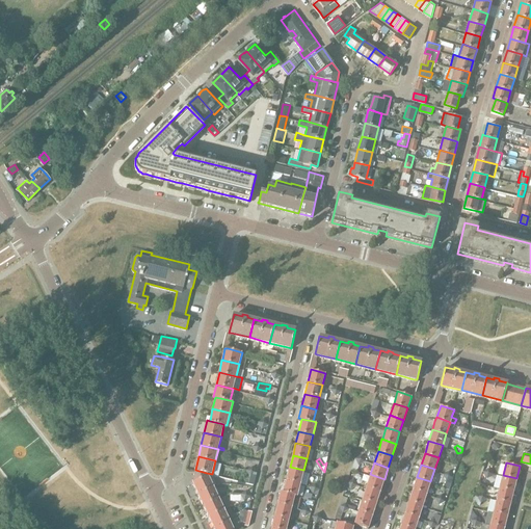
[(290,467),(287,479),(300,482),(303,470),(290,467)]
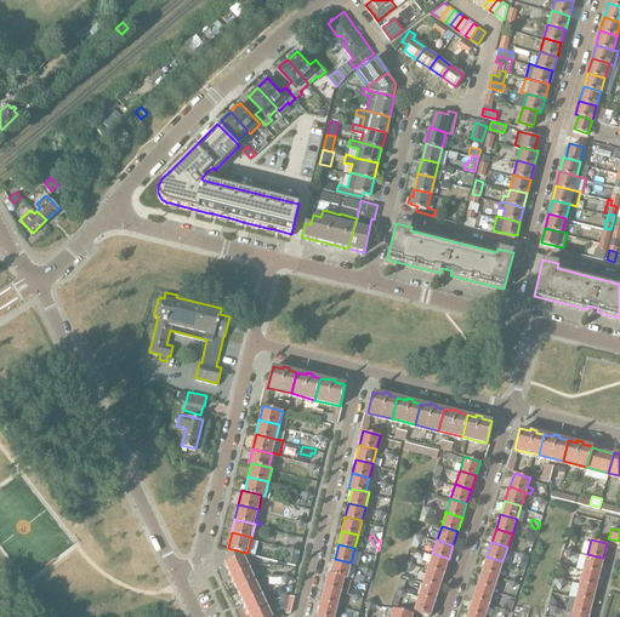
[(228,548),(226,561),(242,554),(242,552),(228,548)]
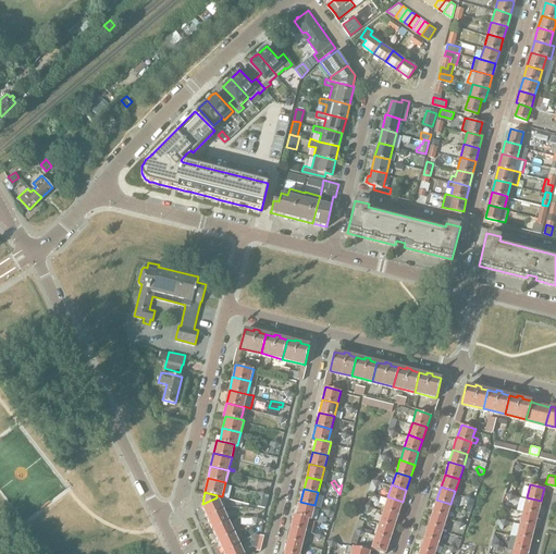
[(208,517),(224,508),(219,496),(217,497),(202,504),(201,504),(208,517)]
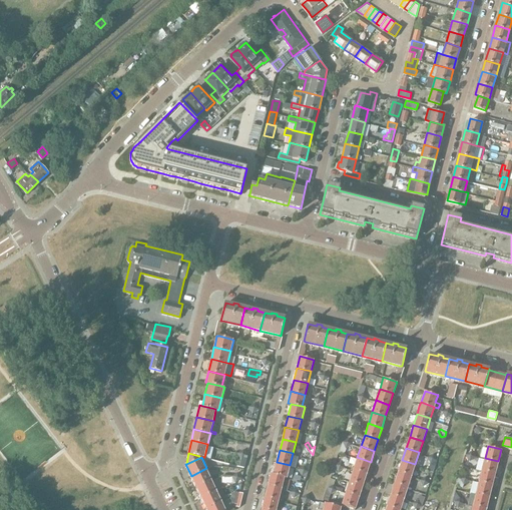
[(354,469),(367,473),(371,462),(357,457),(354,469)]
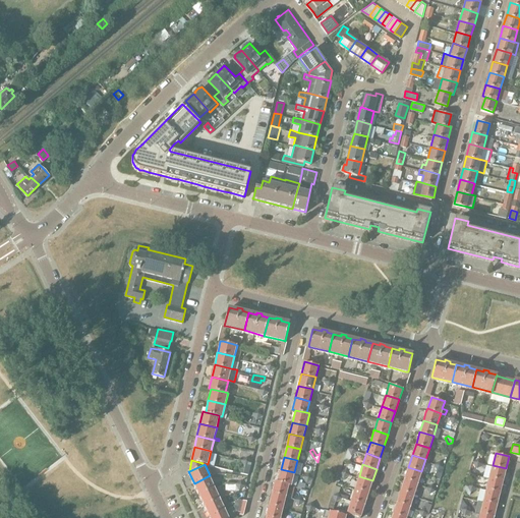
[(506,468),(493,465),(489,477),(503,480),(506,468)]
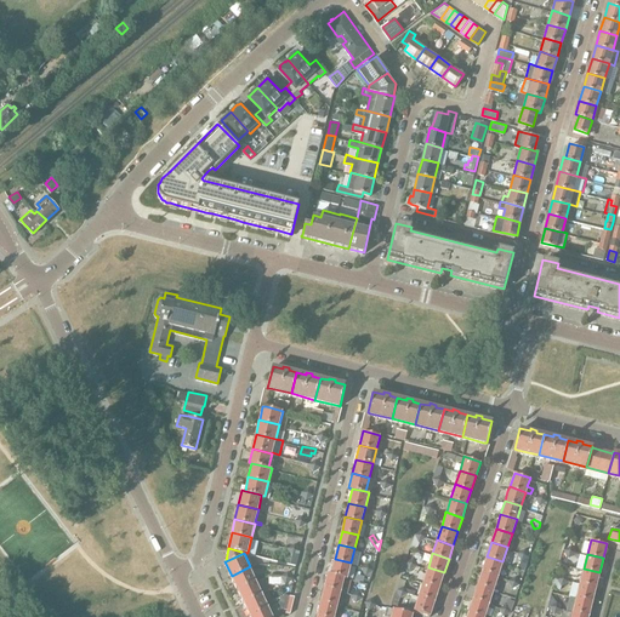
[(487,556),(482,570),(498,575),(502,561),(487,556)]
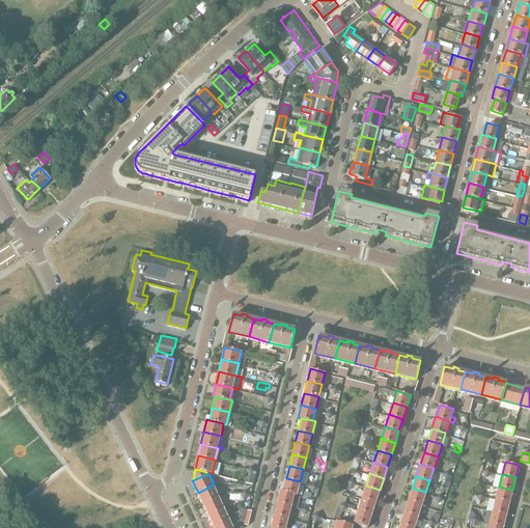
[(286,478),(283,490),(283,491),(295,493),(295,494),(297,494),(300,481),(286,478)]
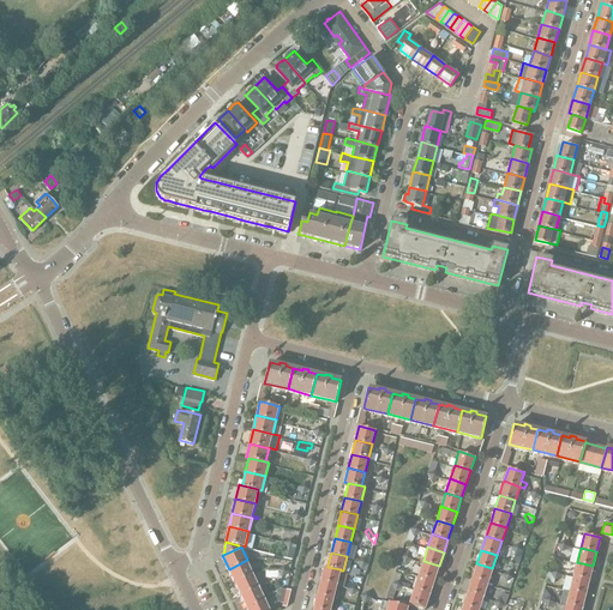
[(372,554),(365,555),(361,557),(366,565),(370,562),(372,554)]
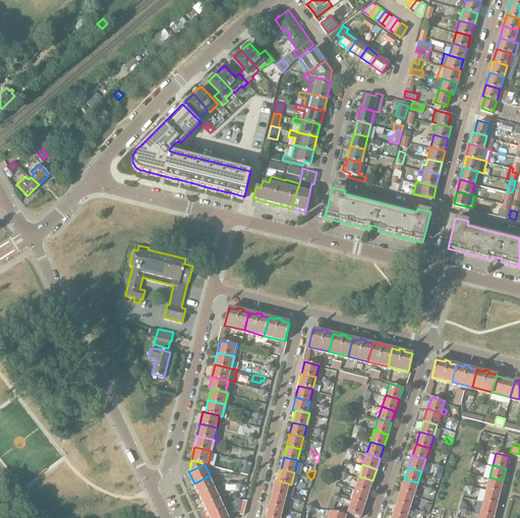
[(194,483),(199,494),(215,486),(210,475),(194,483)]
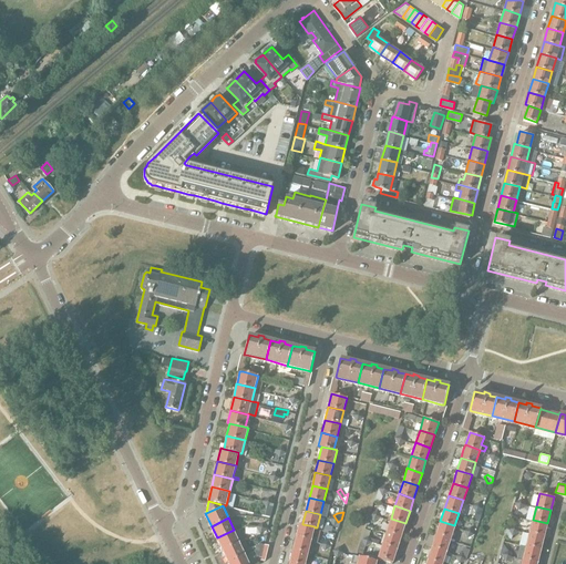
[(387,531),(401,536),(405,523),(391,519),(387,531)]
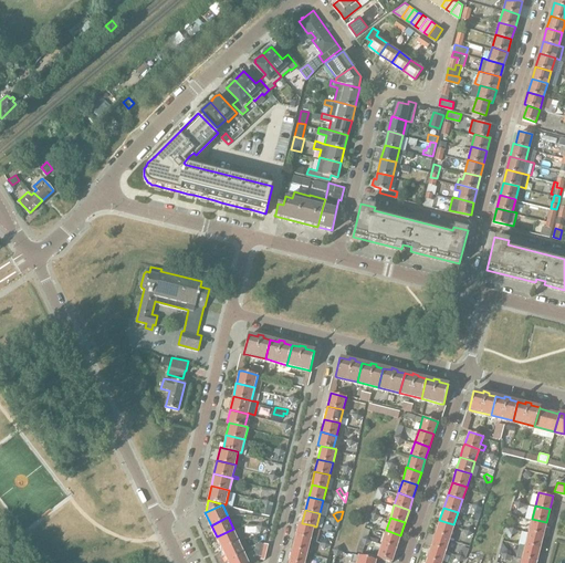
[(532,519),(529,531),(543,534),(546,522),(532,519)]
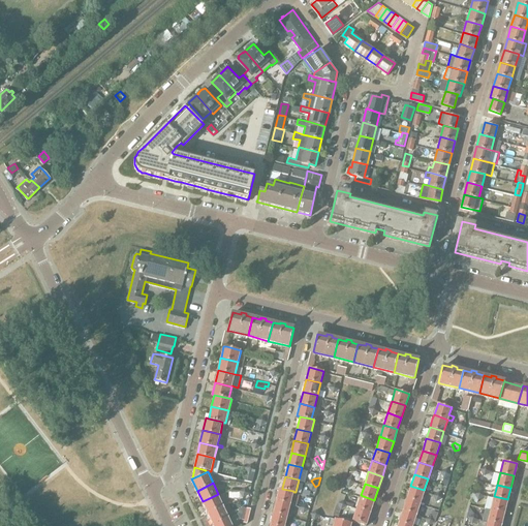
[(407,497),(421,502),(424,490),(410,486),(407,497)]
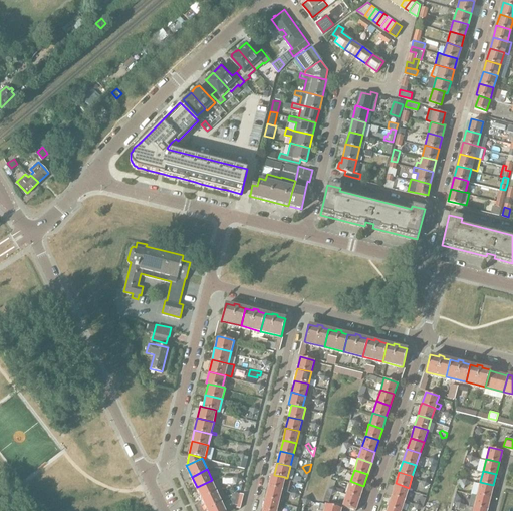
[(282,489),(285,478),(285,477),(274,475),(274,474),(271,474),(268,485),(282,489)]
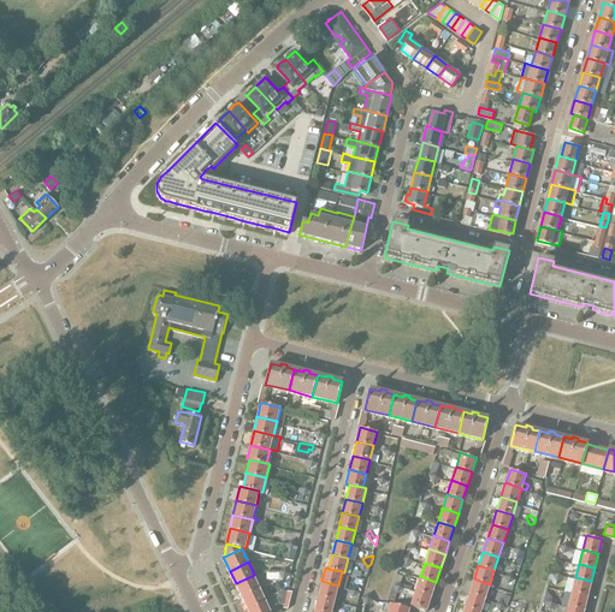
[(403,574),(396,571),(392,583),(394,583),(395,586),(402,582),(401,580),(403,574)]
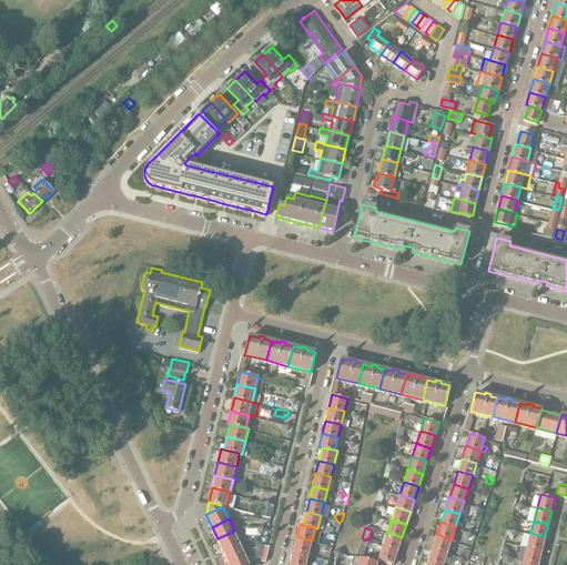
[(218,538),(223,551),(240,543),(234,531),(218,538)]
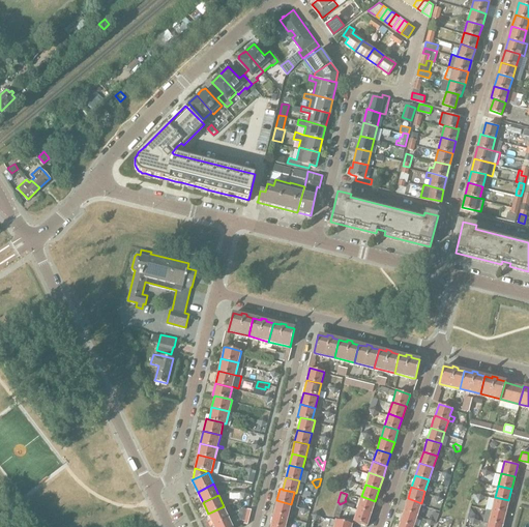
[(375,501),(361,496),(357,508),(372,513),(375,501)]
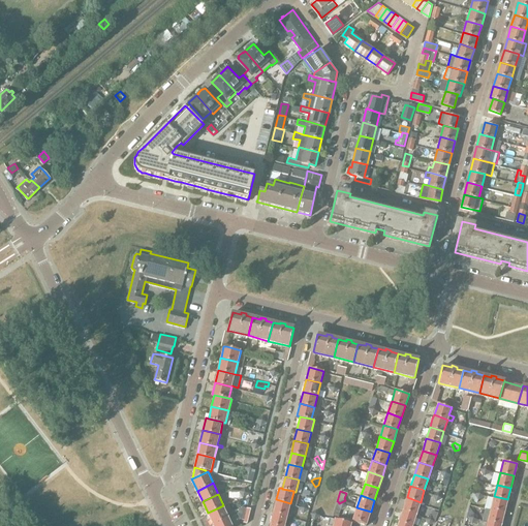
[(488,519),(493,496),(489,495),(483,517),(488,519)]
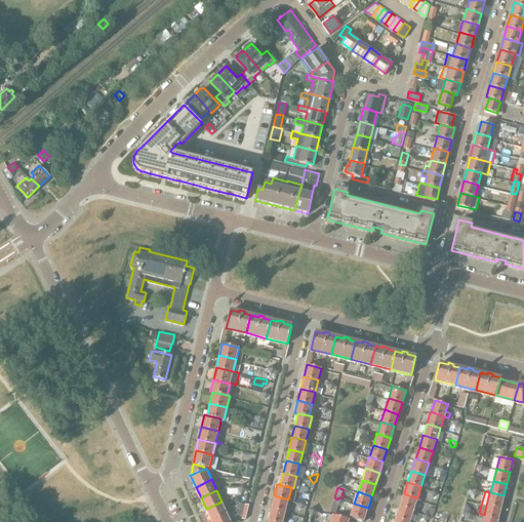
[(504,495),(490,492),(487,505),(500,509),(504,495)]
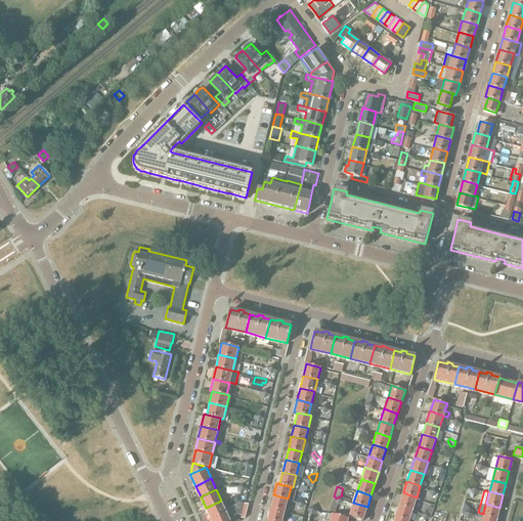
[(403,492),(399,505),(412,509),(417,497),(403,492)]
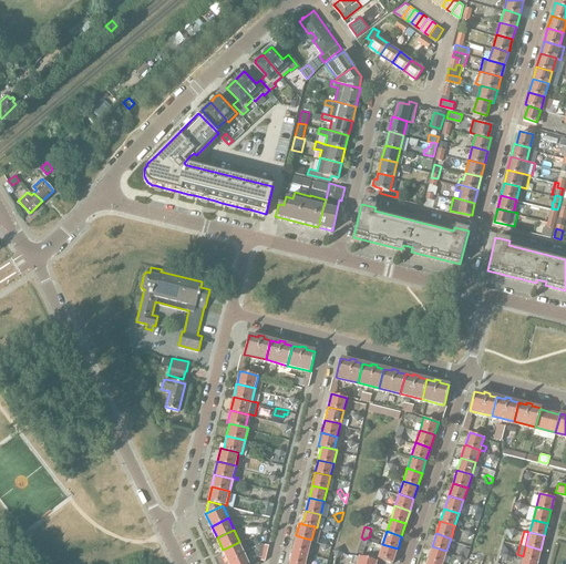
[(296,535),(294,549),(308,553),(311,540),(296,535)]
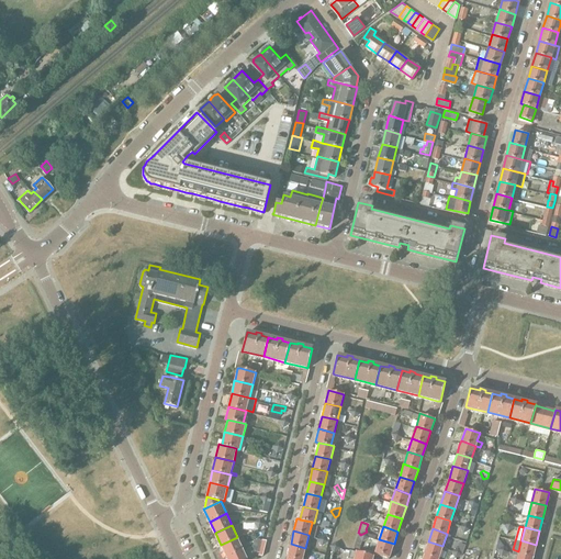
[(221,545),(226,557),(243,549),(237,537),(221,545)]
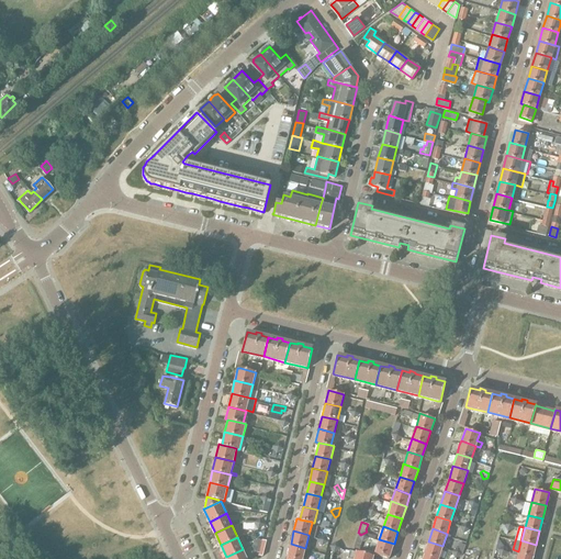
[(255,538),(254,544),(265,546),(267,539),(258,537),(255,538)]
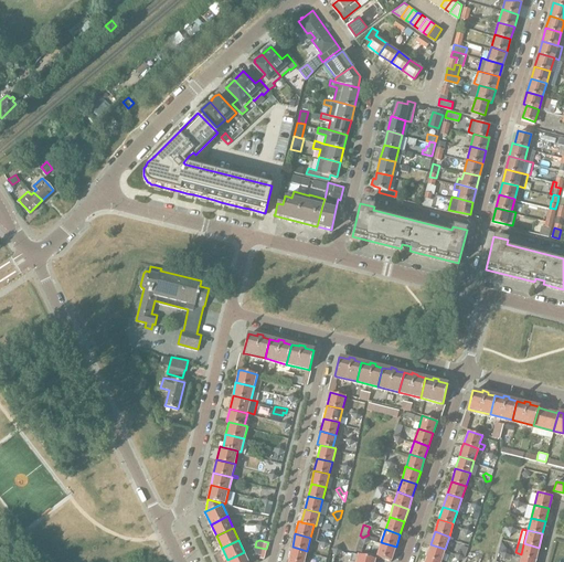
[(374,544),(371,553),(392,560),(396,547),(381,542),(380,547),(374,544)]
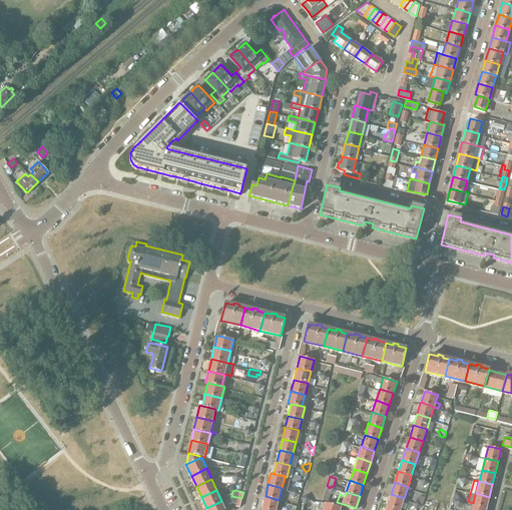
[(305,502),(311,499),(308,493),(302,496),(305,502)]
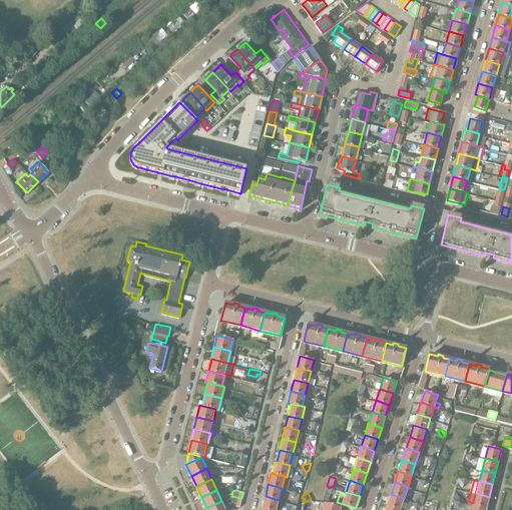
[(476,493),(473,504),(486,508),(489,497),(476,493)]
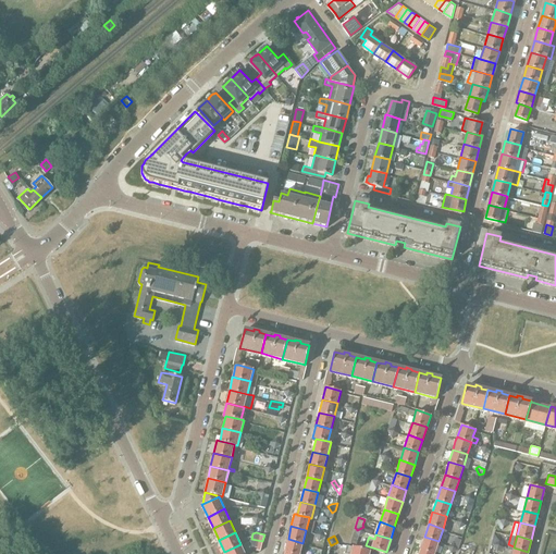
[(439,541),(424,537),(420,549),(434,553),(439,541)]
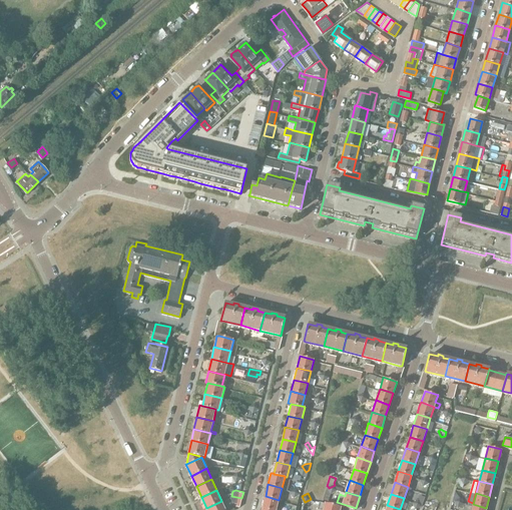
[(230,496),(234,504),(240,506),(241,498),(231,496),(230,496)]
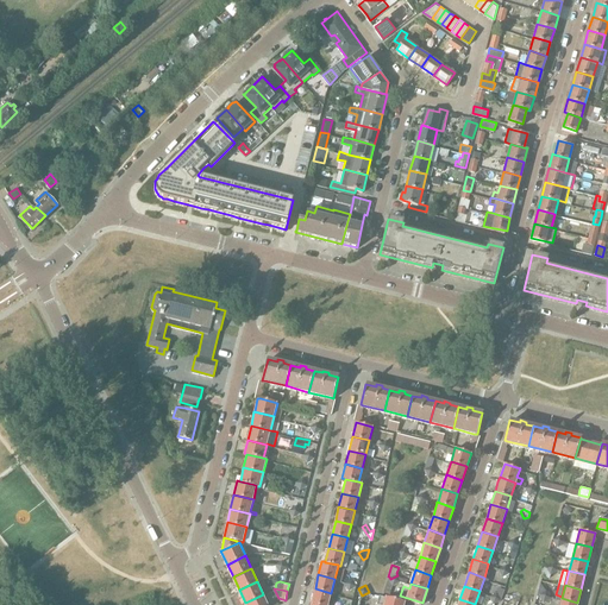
[(315,588),(312,603),(321,604),(327,604),(331,593),(315,588)]
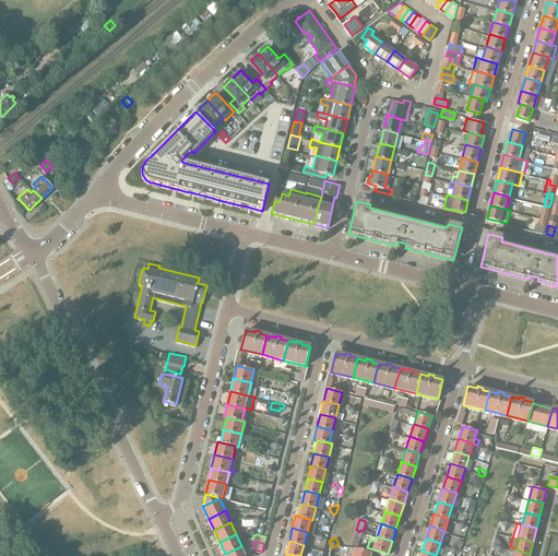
[(225,554),(225,555),(246,555),(241,546),(225,554)]
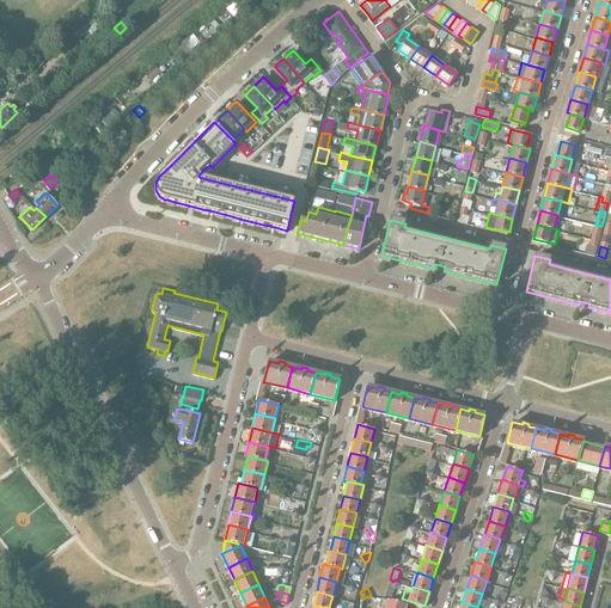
[(385,607),(407,607),(408,606),(407,606),(407,605),(382,597),(379,607),(385,607)]
